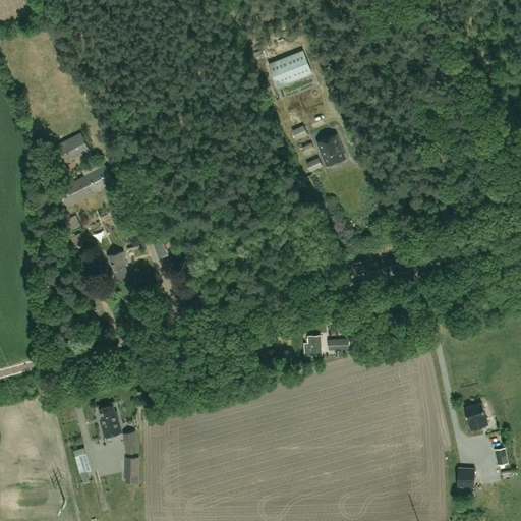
[(269,63),(278,87),(312,72),(303,50),(269,63)]
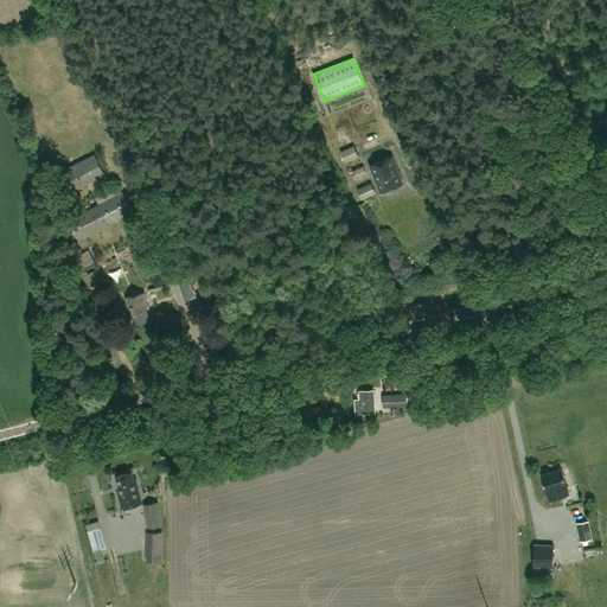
[(358,157),(353,145),(340,152),(345,163),(358,157)]
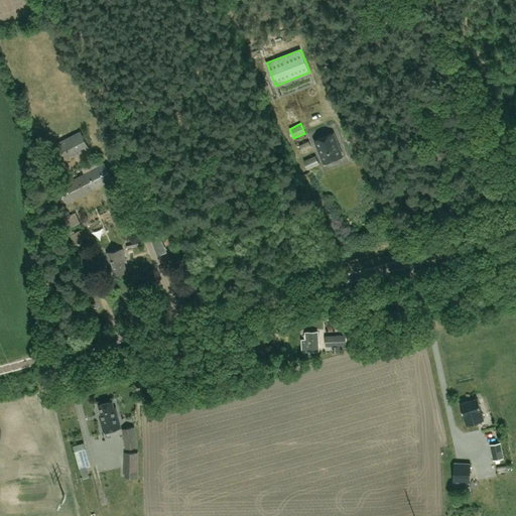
[(52,158),(56,156),(59,163),(89,148),(80,132),(51,147),(52,150),(48,152),(52,158)]
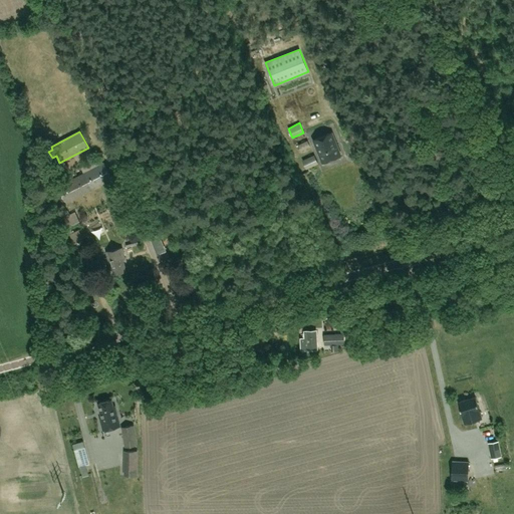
[(313,140),(322,162),(340,155),(337,145),(336,146),(334,141),(335,141),(332,133),(313,140)]
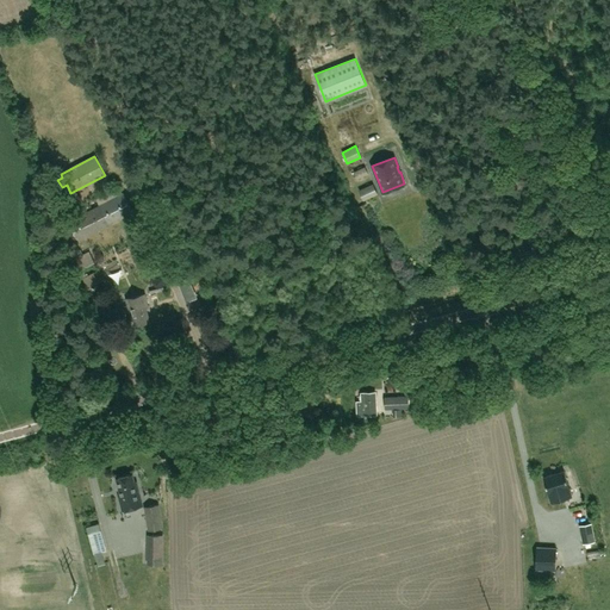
[(365,166),(354,172),(358,179),(368,173),(365,166)]
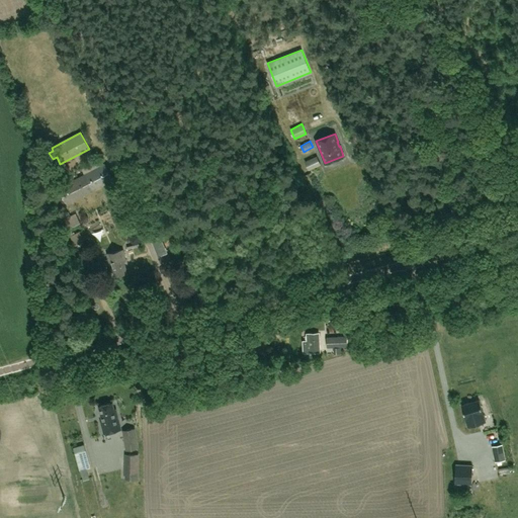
[(317,156),(306,161),(310,169),(321,164),(317,156)]
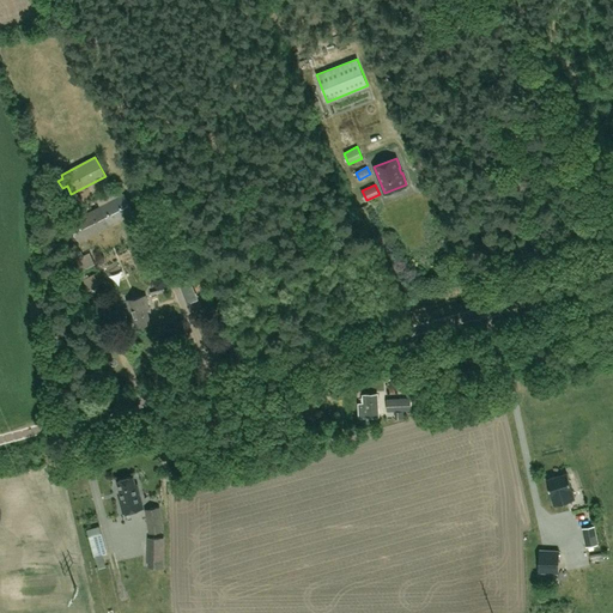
[(72,241),(79,237),(80,241),(134,213),(125,194),(71,222),(74,229),(67,232),(72,241)]
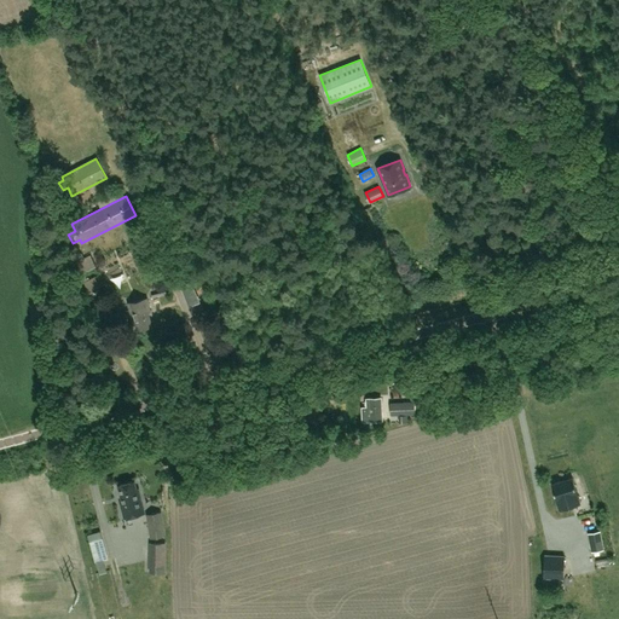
[(73,258),(80,273),(96,266),(91,255),(85,258),(82,253),(73,258)]
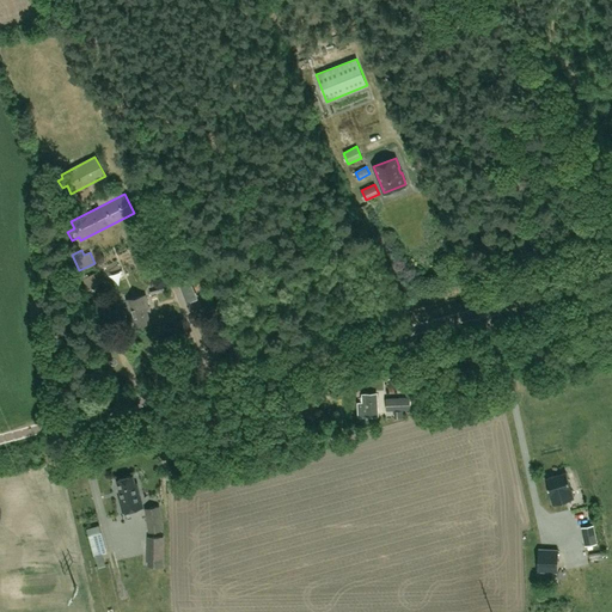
[(99,270),(83,279),(87,289),(104,281),(99,270)]
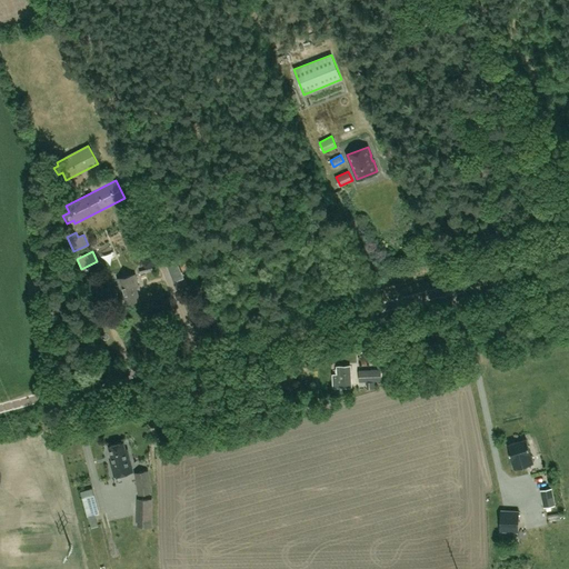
[(136,273),(118,279),(122,297),(125,297),(127,303),(140,300),(137,288),(139,287),(136,273)]
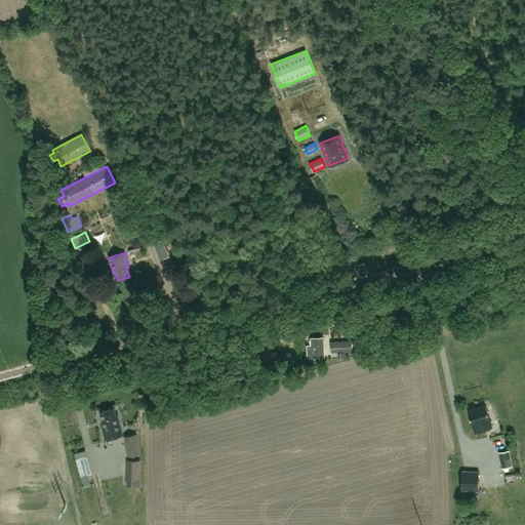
[(87,273),(88,273),(93,270),(85,253),(80,255),(87,273)]
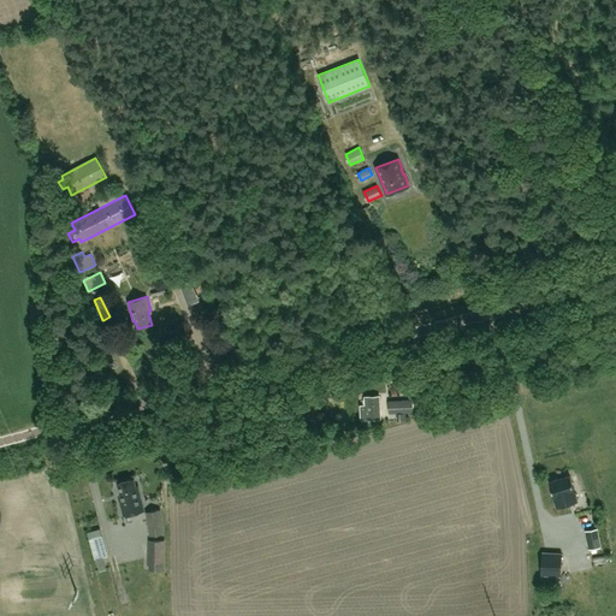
[(365,404),(360,406),(360,419),(380,419),(379,396),(365,396),(365,404)]
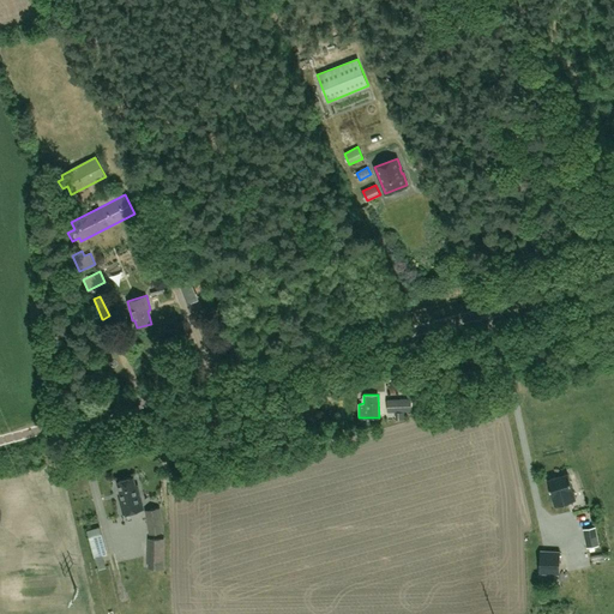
[(387,401),(387,411),(411,410),(410,399),(387,401)]
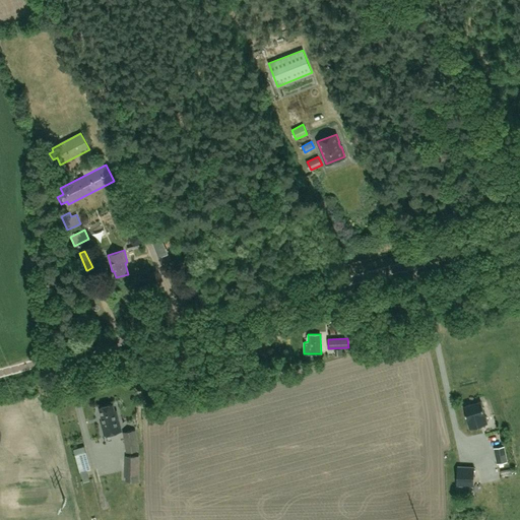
[(480,401),(463,406),(467,419),(470,428),(488,423),(484,414),(480,400),(480,401)]
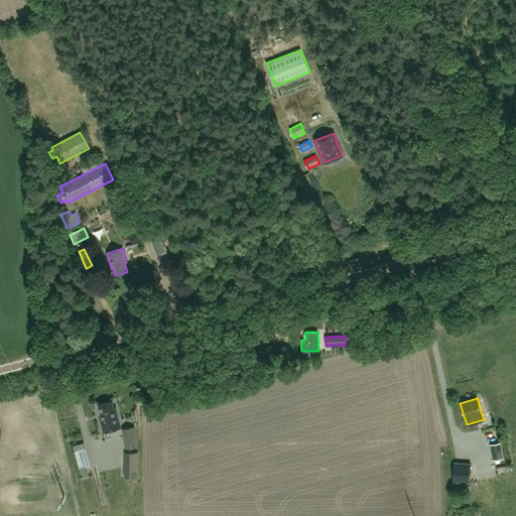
[(98,404),(102,418),(100,419),(103,432),(121,427),(116,406),(114,407),(112,400),(98,404)]
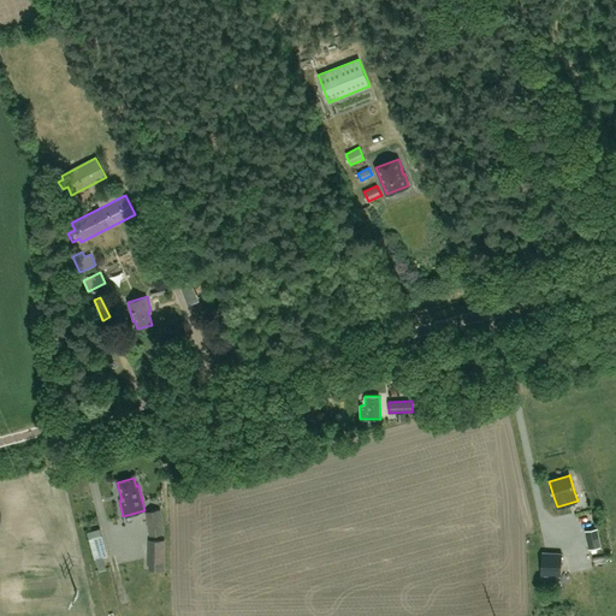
[(149,535),(165,533),(160,509),(146,511),(149,535)]
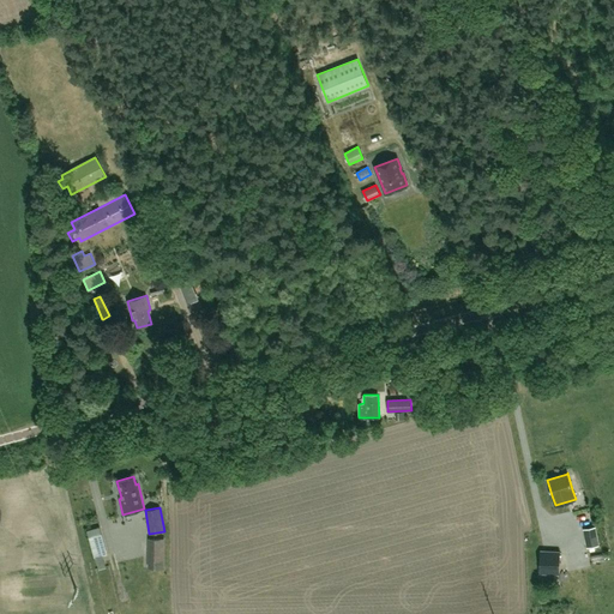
[(587,547),(599,545),(596,525),(583,528),(587,547)]
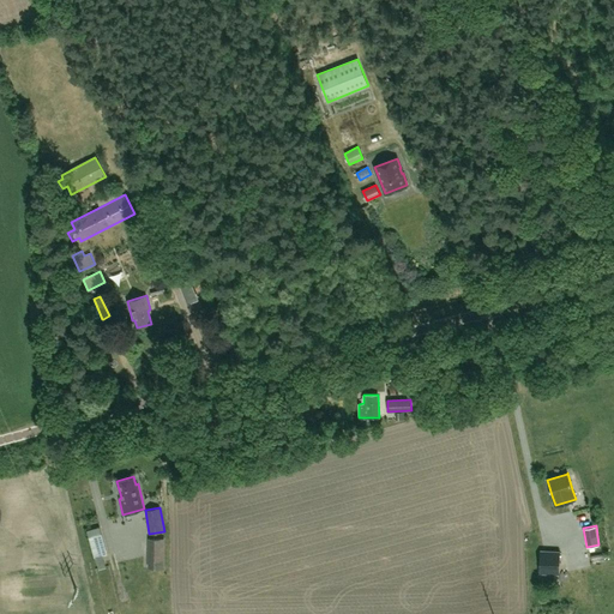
[(91,535),(98,555),(109,552),(102,531),(91,535)]
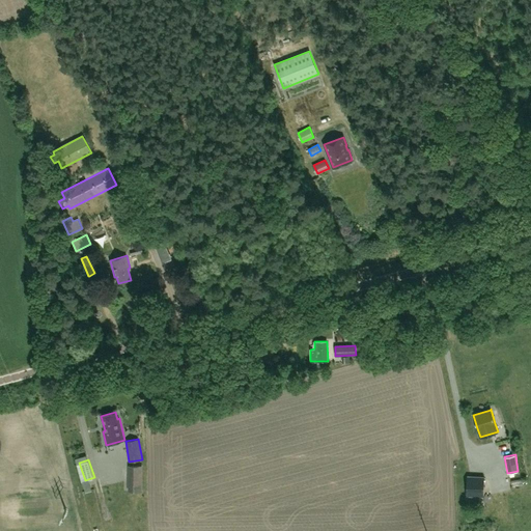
[(482,498),(483,492),(483,478),(468,477),(467,491),(468,491),(468,497),(482,498)]
